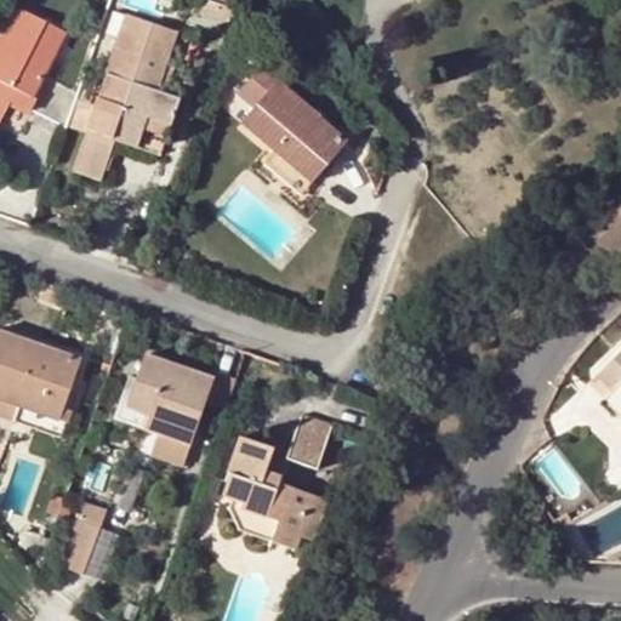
[(66,126),(78,92),(40,74),(63,34),(16,7),(0,36),(0,80),(34,100),(29,109),(66,127),(66,126)]
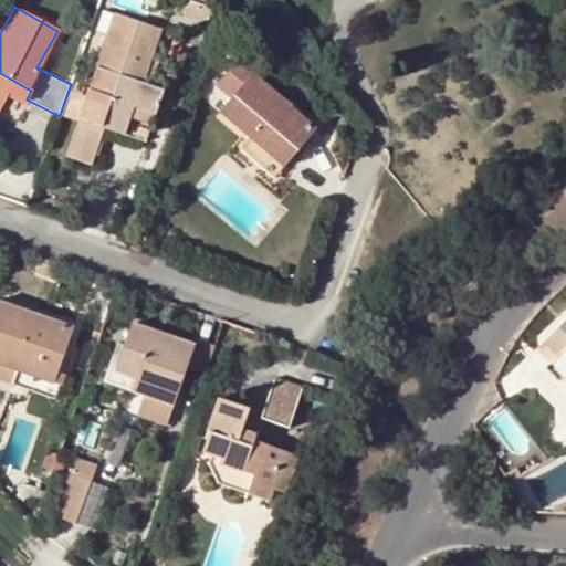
[(77,122),(66,155),(87,163),(102,126),(145,140),(161,91),(149,85),(142,84),(152,58),(159,29),(114,13),(90,86),(72,81),(71,84),(60,115),(77,122)]
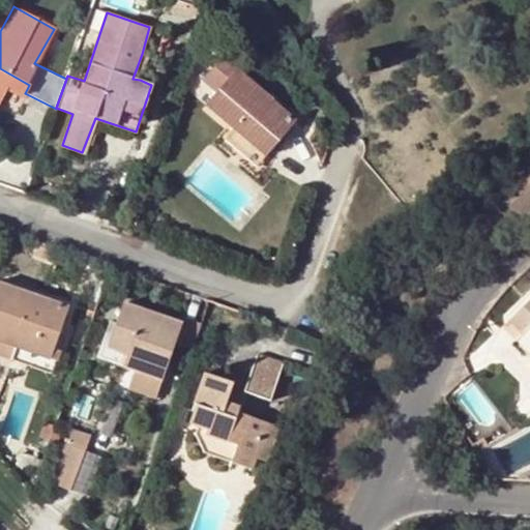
[(149,56),(142,54),(133,79),(140,80),(149,56)]
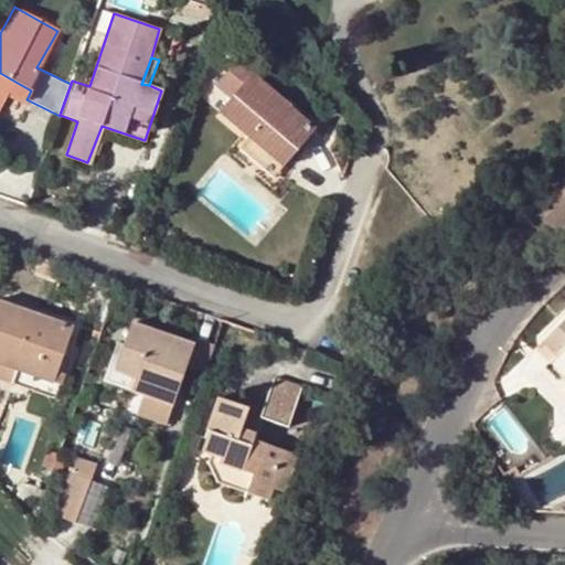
[(31,91),(0,73),(0,85),(6,88),(27,99),(31,91)]
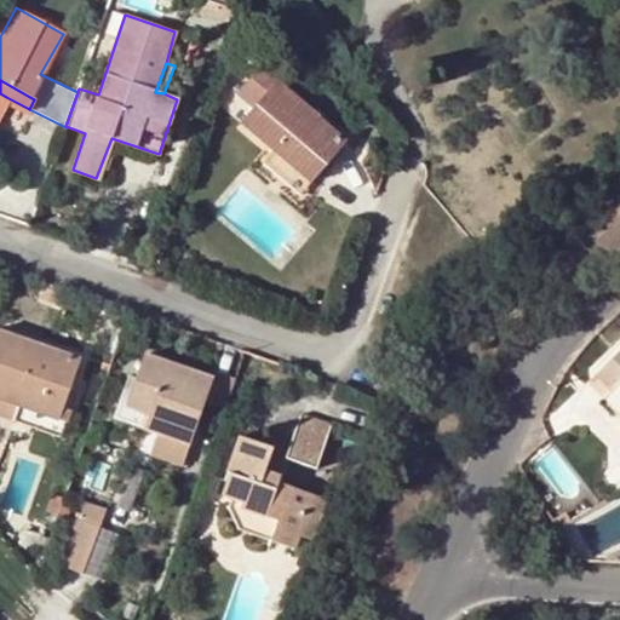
[(241,121),(274,151),(309,183),(348,141),(277,81),(241,121)]
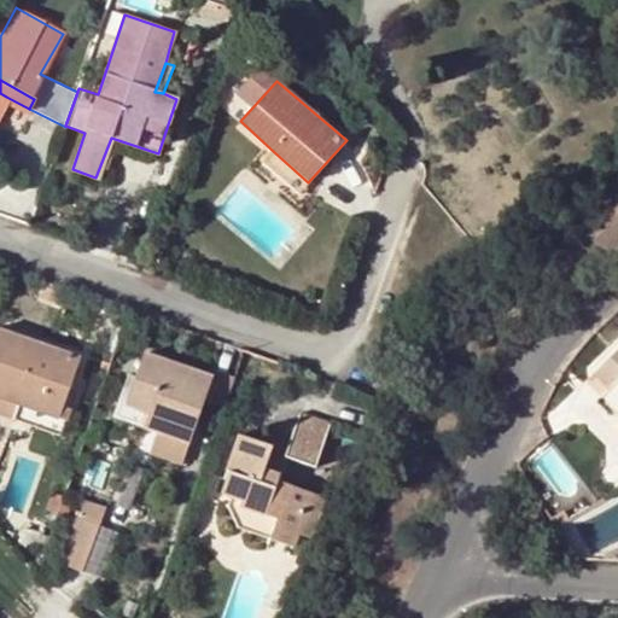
[(301,192),(308,182),(273,151),(263,162),(301,192)]
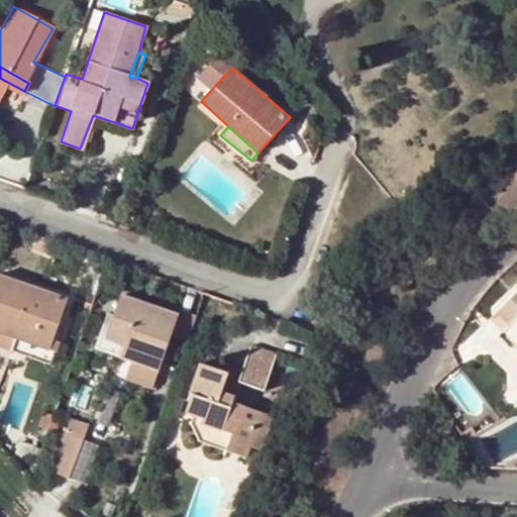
[(66,299),(0,276),(0,332),(48,349),(66,299)]
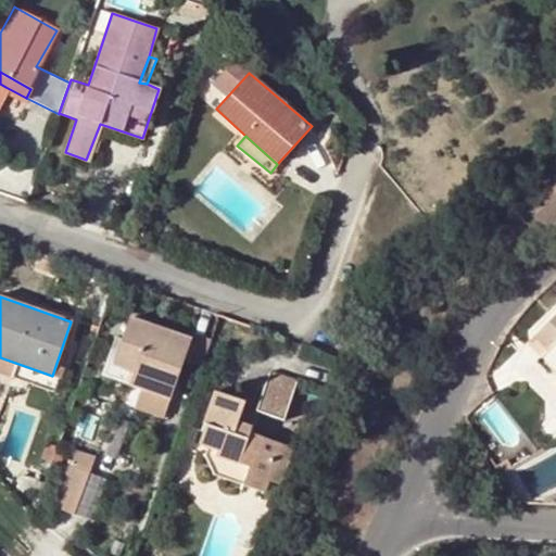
[(545,350),(550,346),(554,342),(555,344),(555,314),(533,337),(545,350)]
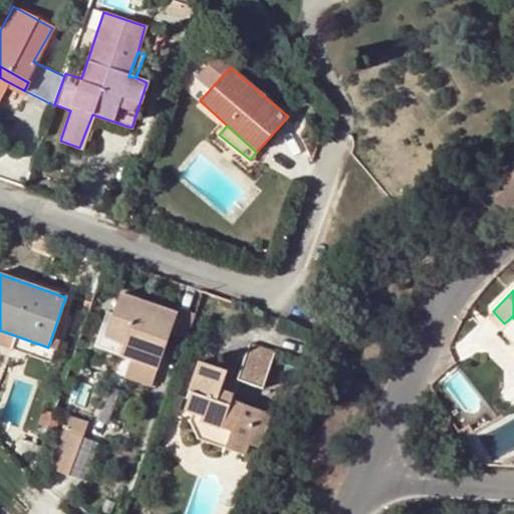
[(167,335),(175,313),(118,295),(104,336),(133,346),(127,357),(131,358),(157,367),(167,335)]
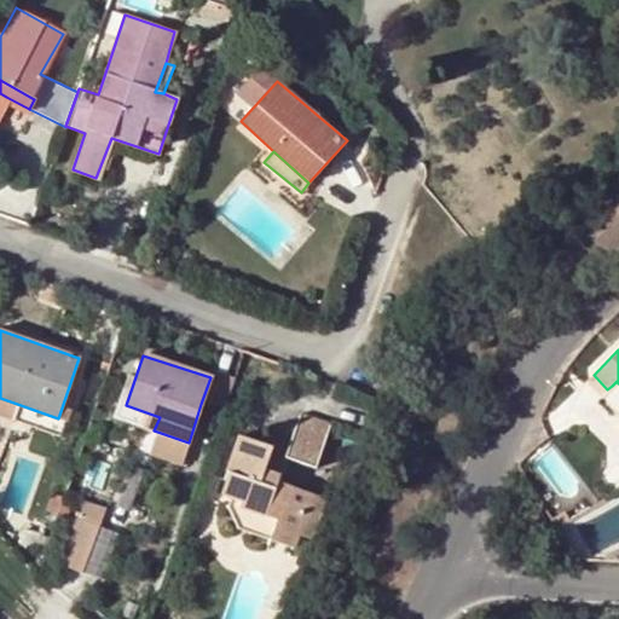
[(223,410),(231,386),(210,377),(201,404),(223,410)]
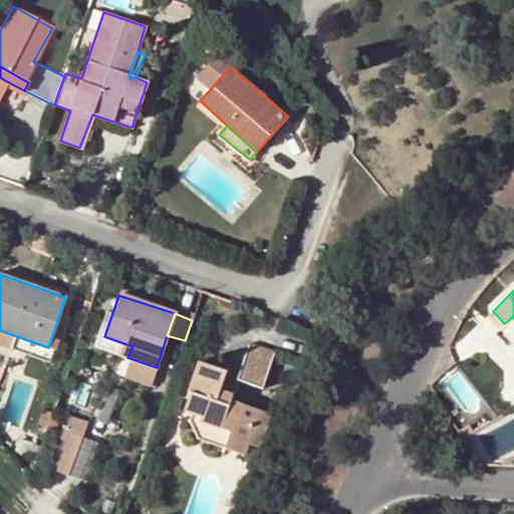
[(48,347),(0,330),(0,344),(49,361),(53,348),(48,347)]
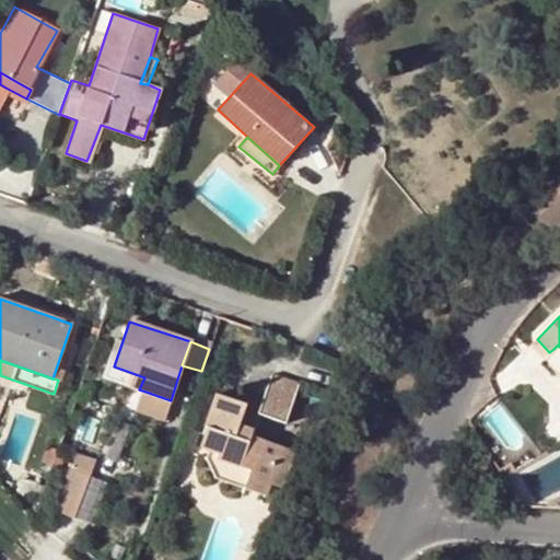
[(144,377),(114,366),(106,364),(103,377),(139,389),(144,377)]
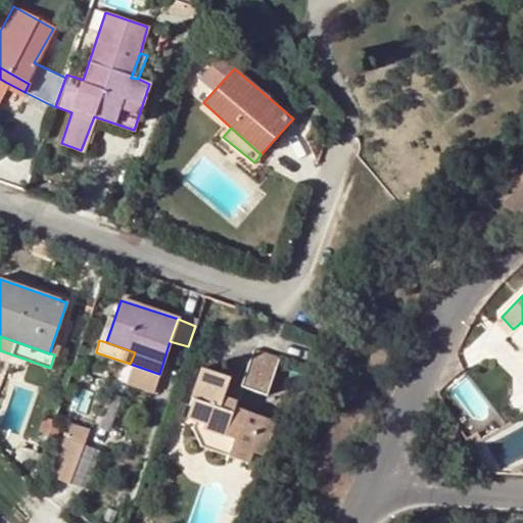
[(278,360),(252,350),(240,385),(265,393),(278,360)]
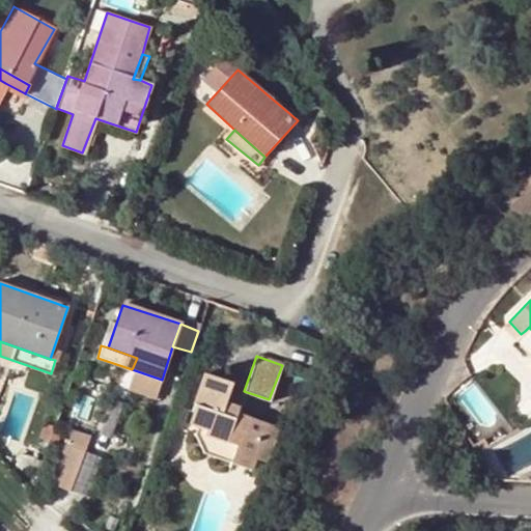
[(162,380),(135,370),(129,390),(155,398),(162,380)]
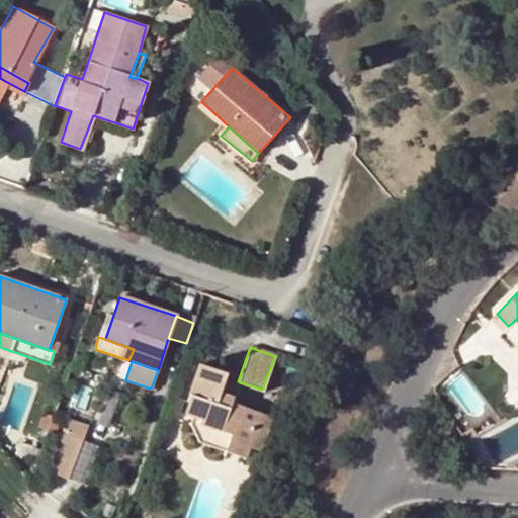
[(184,414),(192,416),(200,420),(199,425),(230,435),(225,449),(246,457),(249,447),(261,414),(231,402),(233,398),(220,394),(226,374),(198,364),(188,395),(191,396),(184,414)]
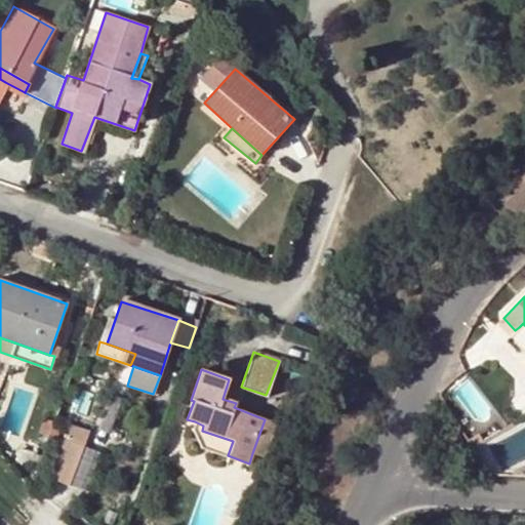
[(275,422),(265,419),(252,453),(264,456),(275,422)]
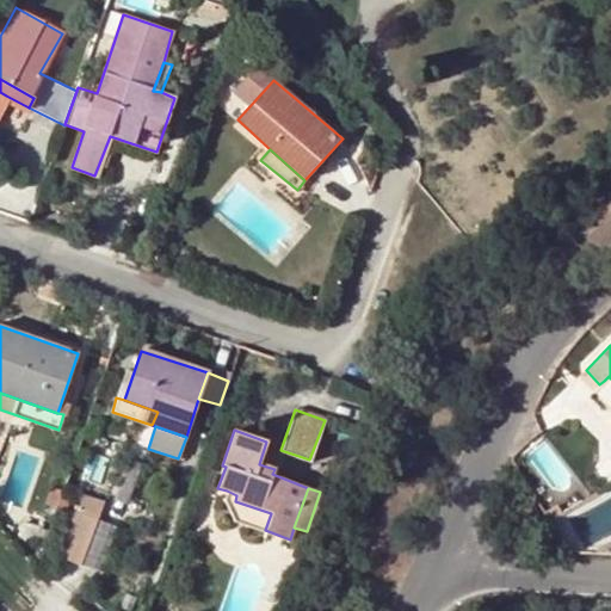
[(234,520),(265,530),(271,513),(235,501),(236,495),(227,491),(224,500),(234,520)]
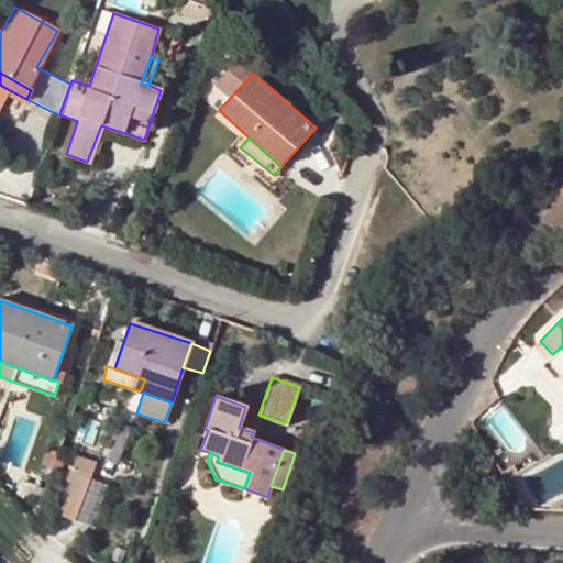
[(95,463),(74,454),(52,512),(74,520),(95,463)]
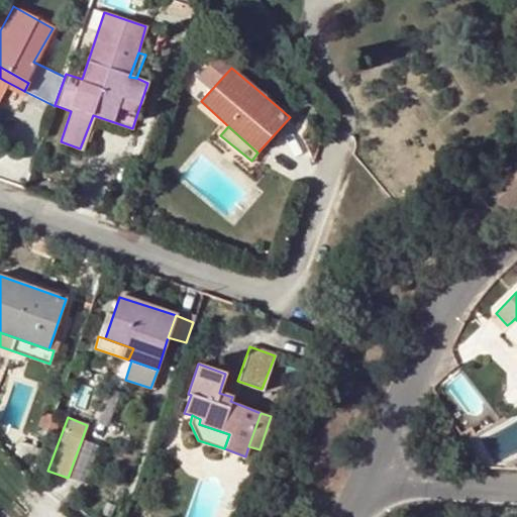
[(516,468),(516,459),(502,463),(503,468),(516,468)]
